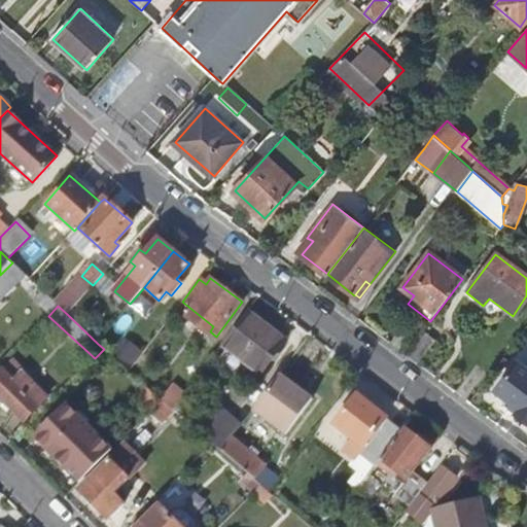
[(246,312),(221,346),(261,374),(285,341),(246,312)]
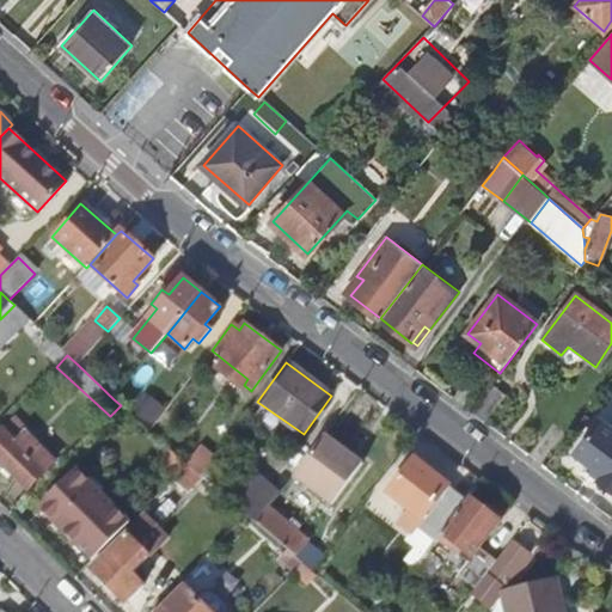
[(490,386),(471,412),(484,422),(503,396),(490,386)]
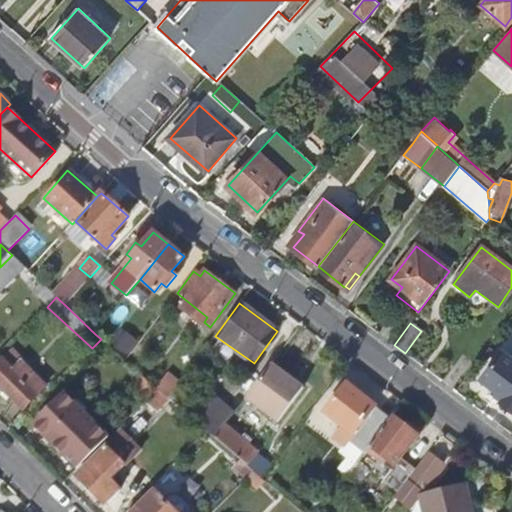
[(0,362),(0,386),(23,409),(45,387),(23,366),(25,364),(11,350),(0,362)]
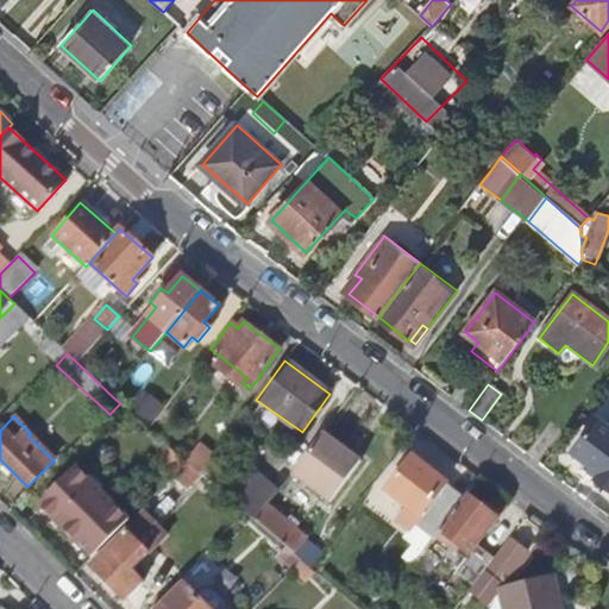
[(608,426),(596,416),(571,450),(601,473),(597,478),(608,487),(608,426)]
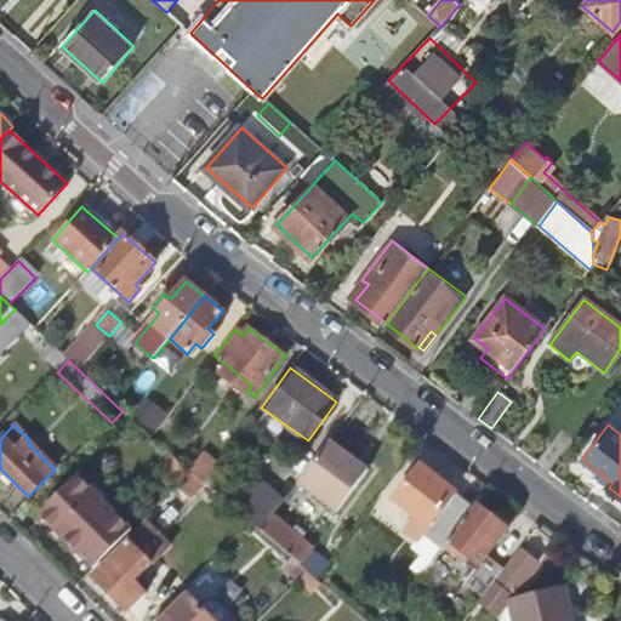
[(329,442),(297,483),(335,511),(368,468),(329,442)]
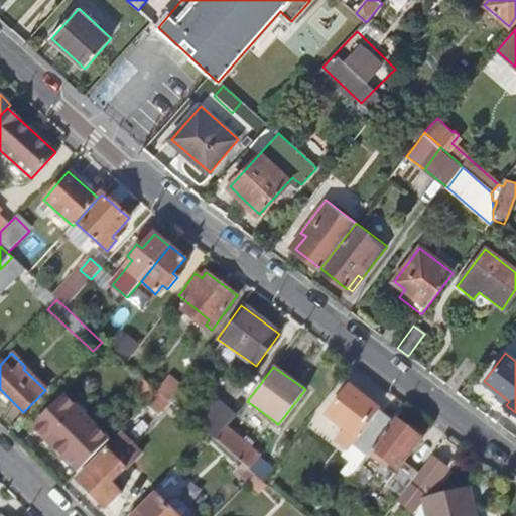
[(167,382),(158,393),(168,403),(178,390),(167,382)]
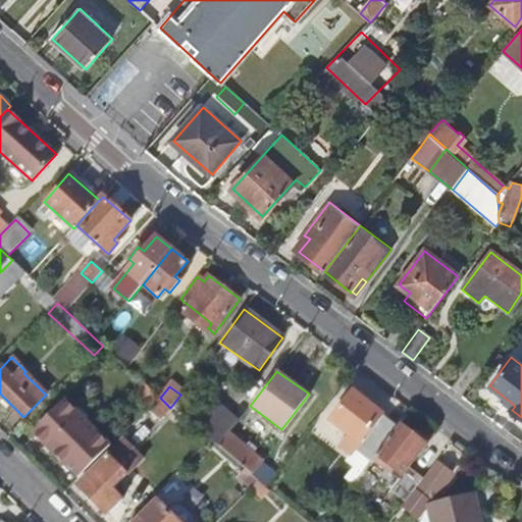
[(332,421),(359,441),(354,448),(371,460),(398,426),(354,393),(332,421)]
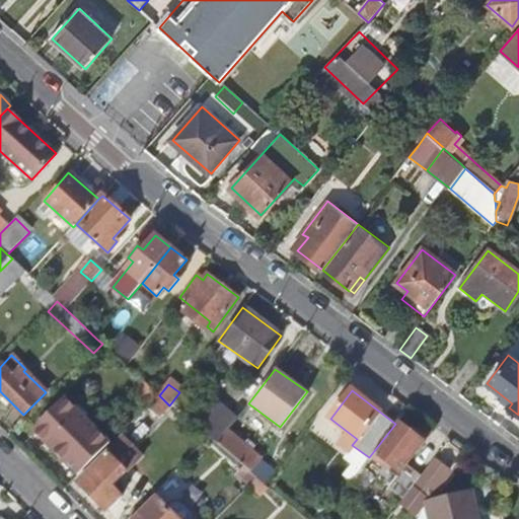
[(32,431),(78,476),(109,444),(64,399),(32,431)]
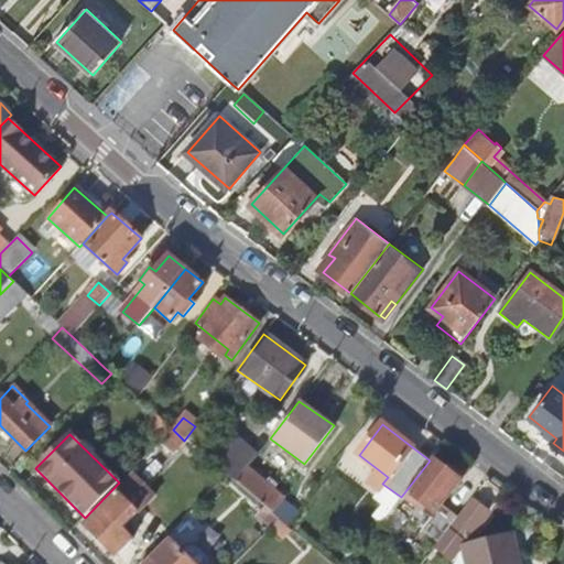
[(235,444),(216,467),(227,477),(236,484),(248,468),(255,458),(235,444)]
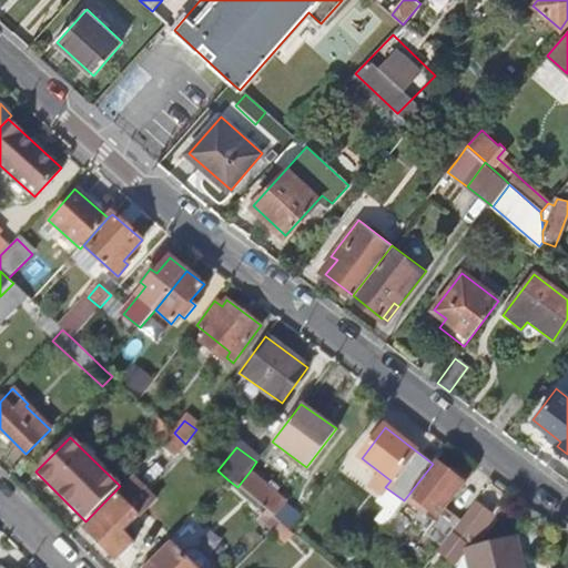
[(404,500),(385,527),(399,537),(411,523),(440,546),(452,531),(462,519),(446,507),(464,484),(434,462),(433,464),(404,500)]
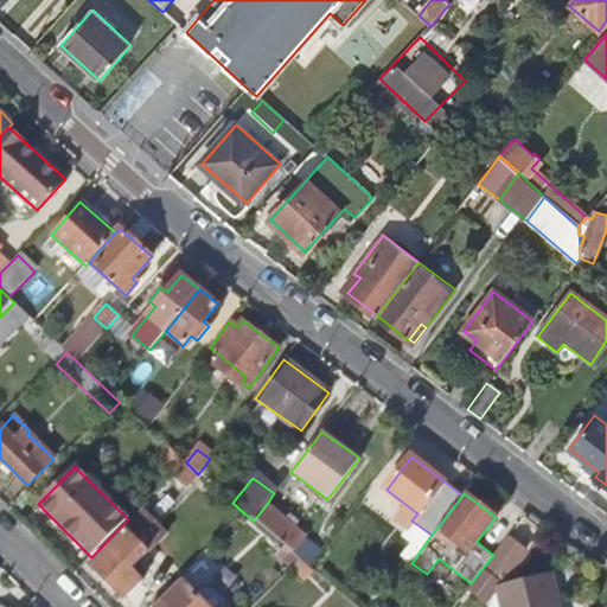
[(254,521),(292,554),(305,537),(267,504),(254,521)]
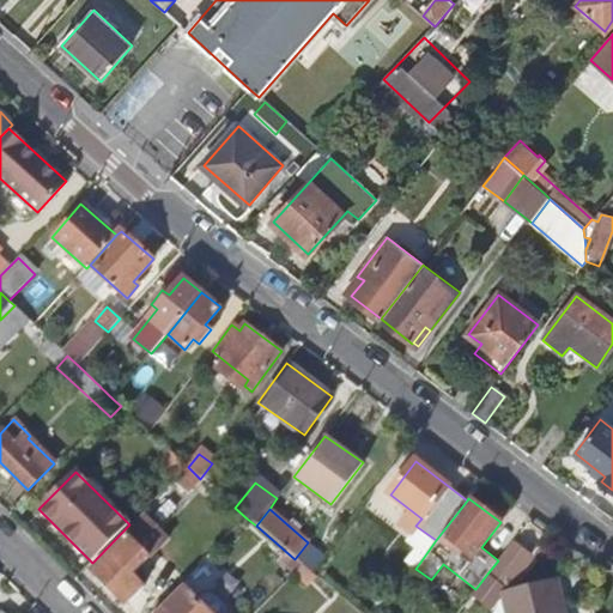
[(145,517),(93,571),(127,604),(143,588),(132,577),(168,539),(145,517)]
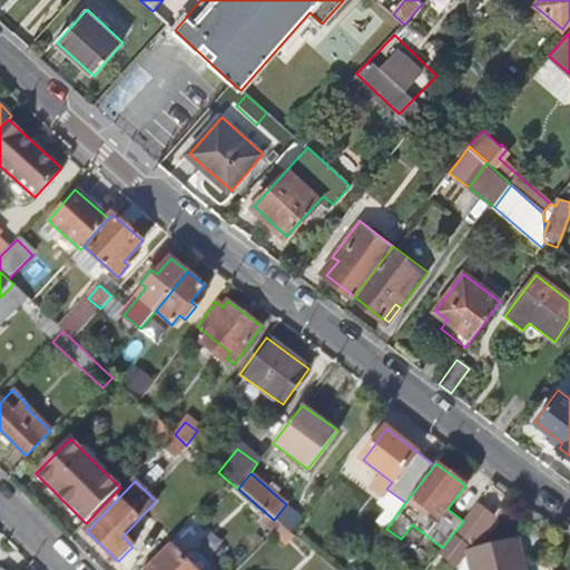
[(469,552),(472,569),(524,569),(519,541),(478,550),(475,542),(495,516),(478,502),(463,521),(453,533),(470,546),(471,552),(469,552)]
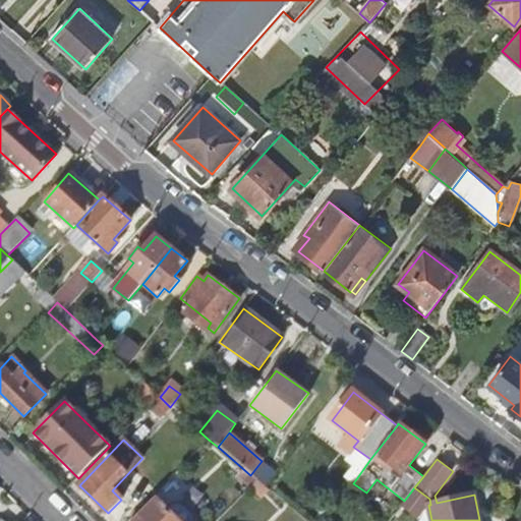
[(250,475),(257,480),(265,486),(273,476),(265,470),(268,466),(262,461),(250,475)]
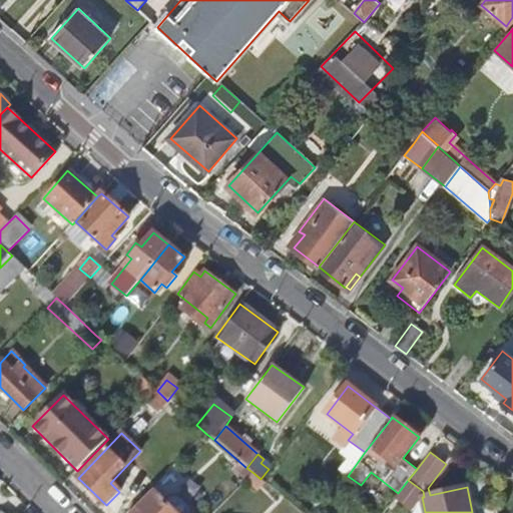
[(156,492),(134,512),(188,512),(188,511),(188,509),(187,506),(186,504),(184,502),(181,500),(179,499),(176,499),(173,499),(170,500),(168,502),(166,503),(156,492)]
